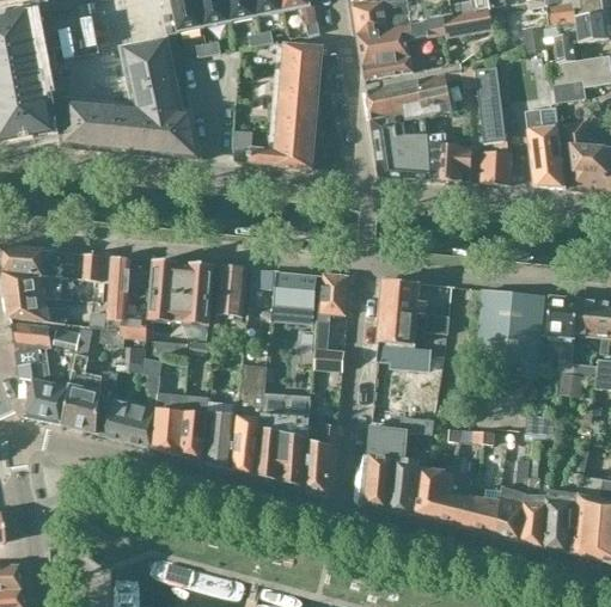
[(203,26),(197,0),(169,0),(176,32),(203,26)]
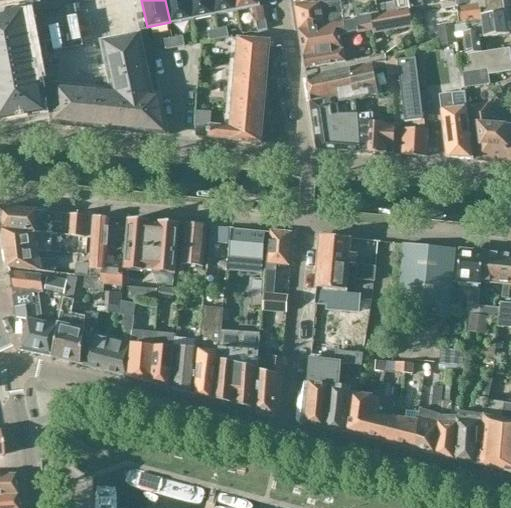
[(165,0),(170,22),(192,18),(188,0),(165,0)]
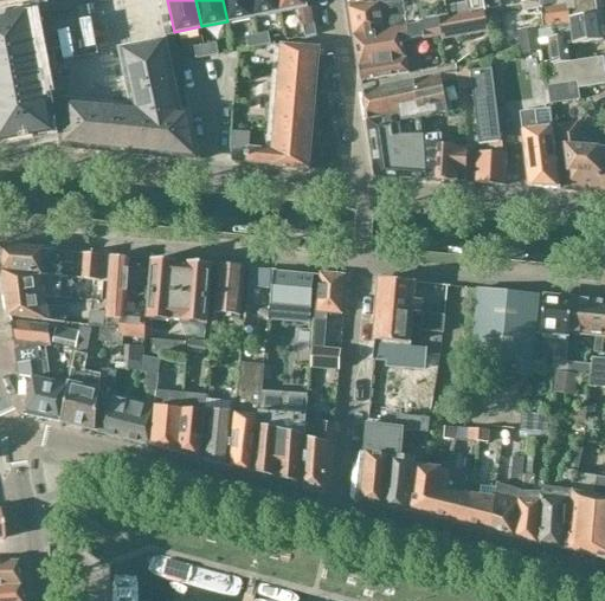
[(253,15),(250,0),(223,0),(227,21),(253,15)]
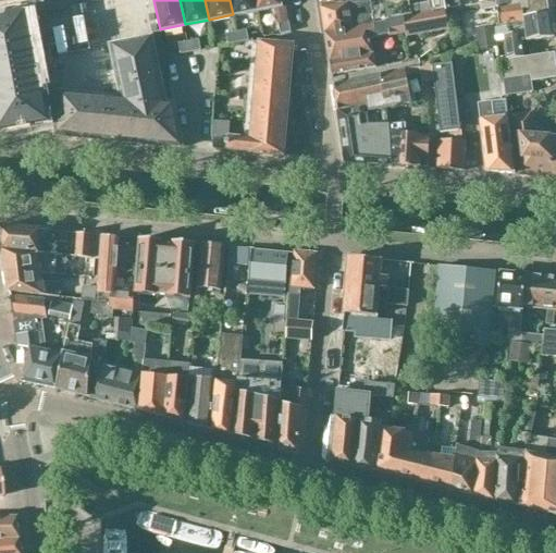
[(230,0),(233,14),(256,10),(254,0),(230,0)]
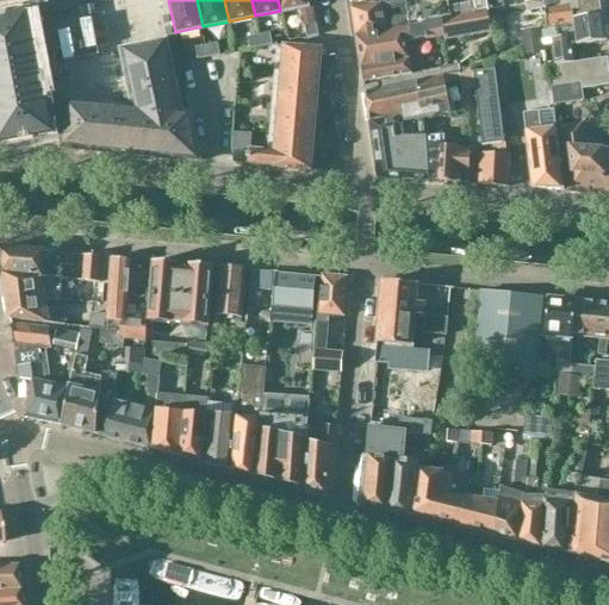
[(278,0),(280,11),(283,10),(308,5),(308,1),(308,0),(278,0)]
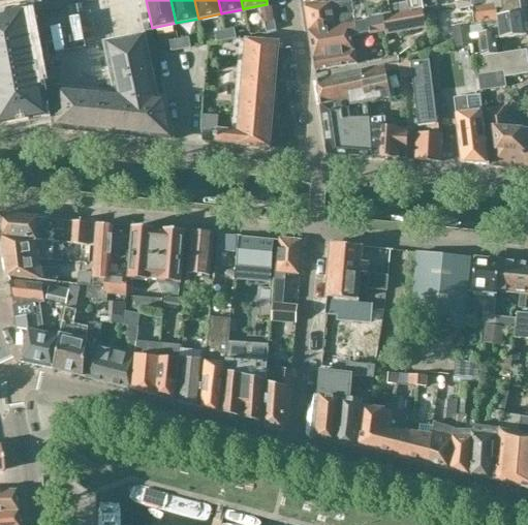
[(303,0),(308,30),(360,19),(354,0),(325,0),(303,0)]
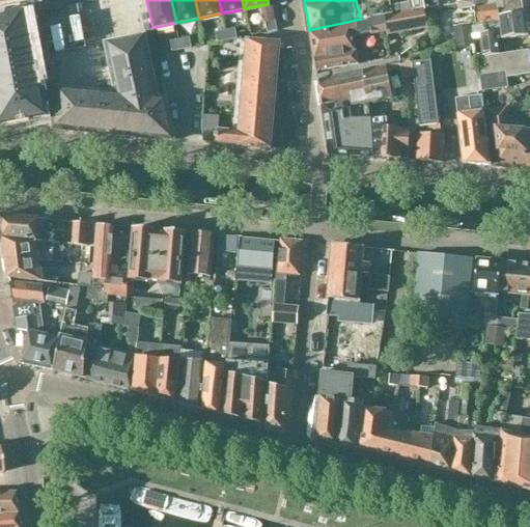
[(356,0),(361,19),(392,12),(390,3),(389,0),(356,0)]
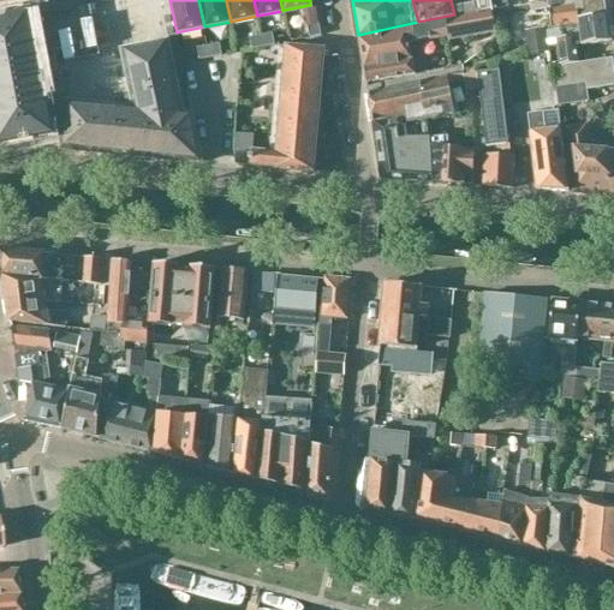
[(452,4),(454,15),(475,11),(474,0),(469,0),(452,4)]
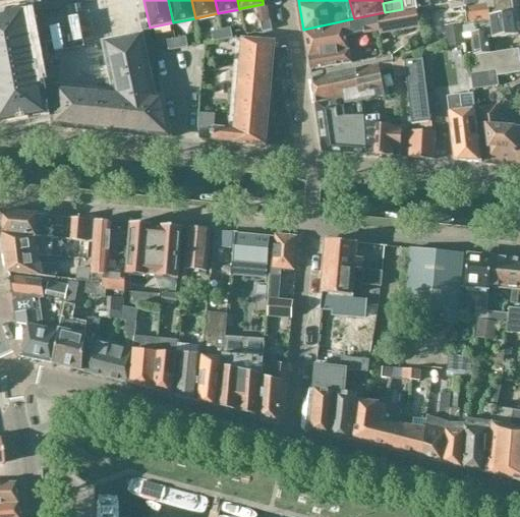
[(489,18),(488,13),(486,0),(463,0),(463,1),(464,3),(466,21),(473,20),(489,18)]
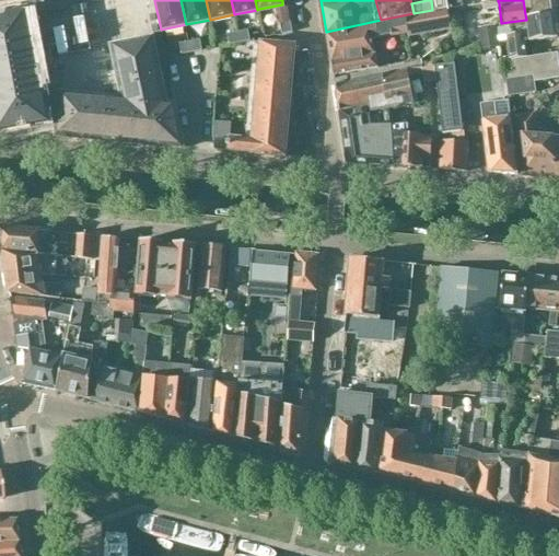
[(551,10),(549,0),(523,0),(525,14),(551,10)]
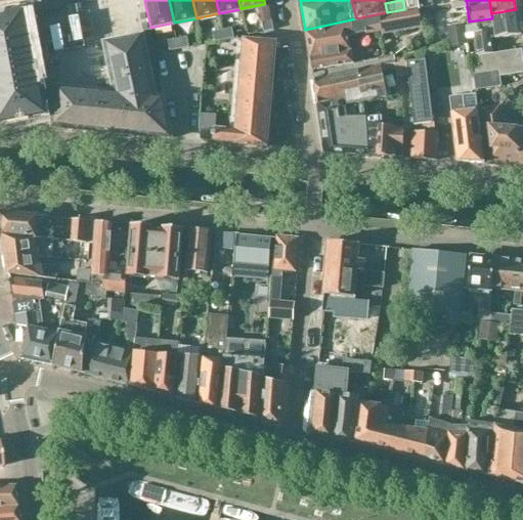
[(311,69),(353,60),(351,47),(349,35),(381,29),(382,32),(413,26),(422,25),(419,6),(418,6),(404,9),(387,12),(356,18),(305,30),(309,54),(311,69)]
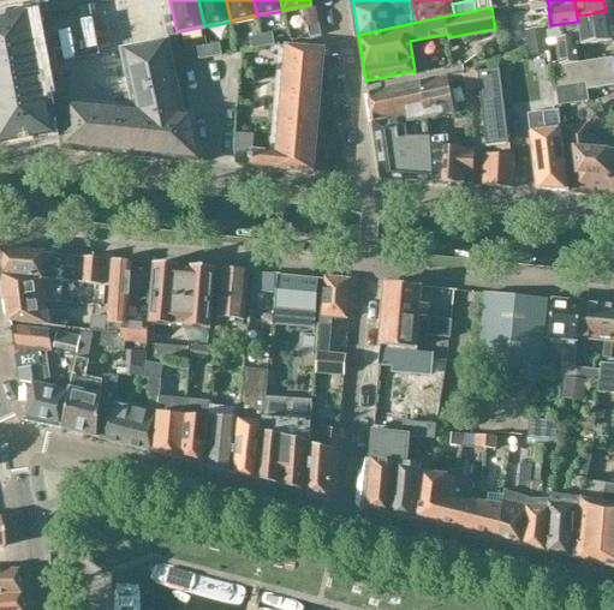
[(195,132),(176,34),(120,46),(130,90),(124,91),(123,103),(45,96),(29,9),(0,13),(0,138),(58,147),(202,160),(195,132)]
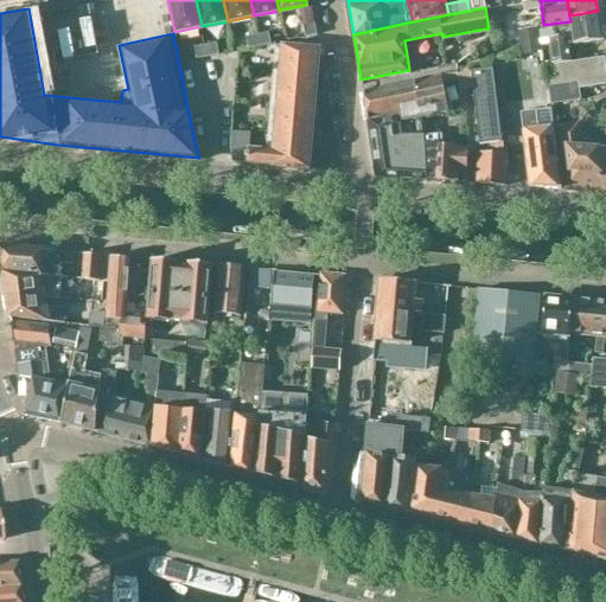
[(571,21),(552,24),(554,34),(548,36),(552,62),(569,59),(567,43),(601,38),(598,11),(569,15),(571,21)]
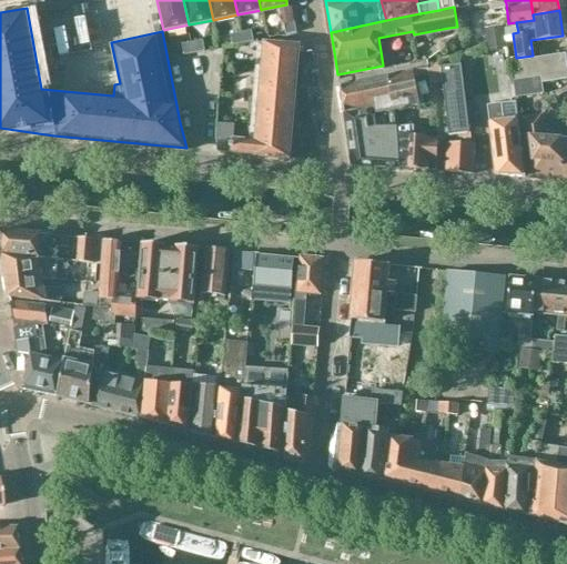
[(285,31),(295,29),(293,19),(283,21),(285,31)]
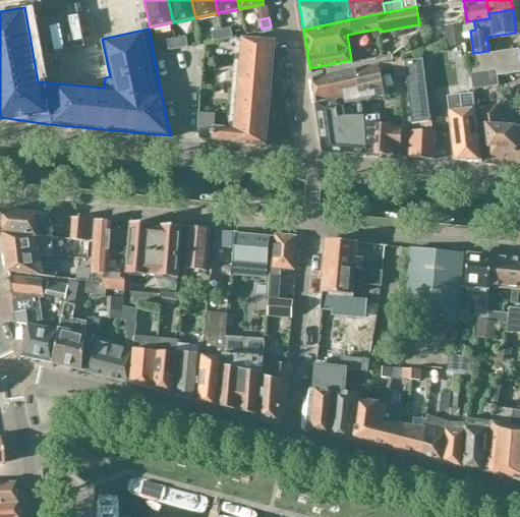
[(463,41),(460,20),(443,23),(446,44),(463,41)]
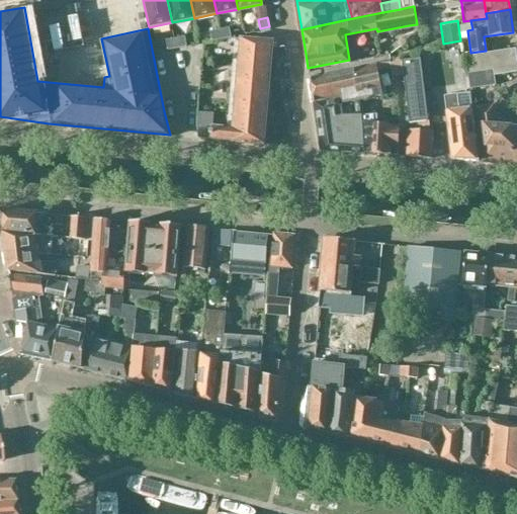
[(231,34),(230,29),(229,24),(219,26),(221,36),(231,34)]
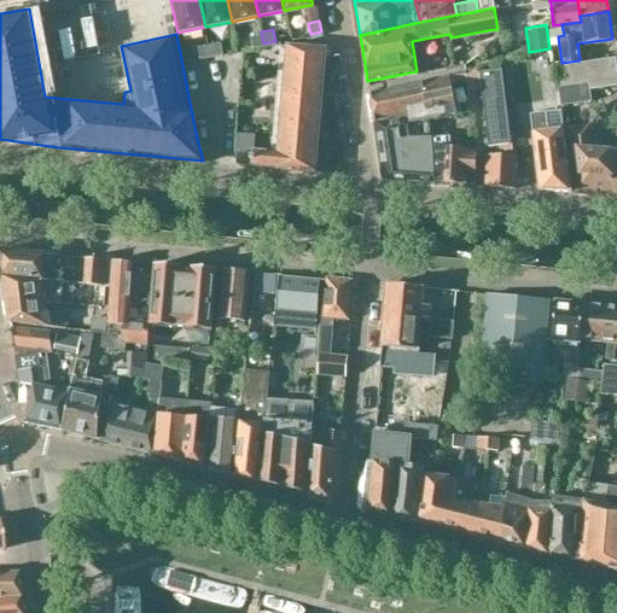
[(250,34),(252,46),(263,44),(261,31),(250,34)]
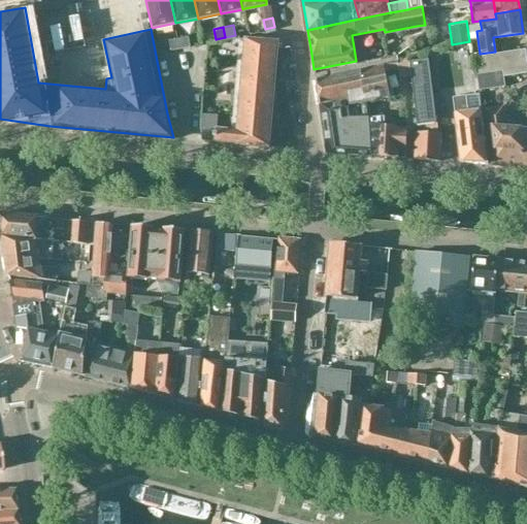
[(190,44),(188,35),(177,36),(179,46),(190,44)]
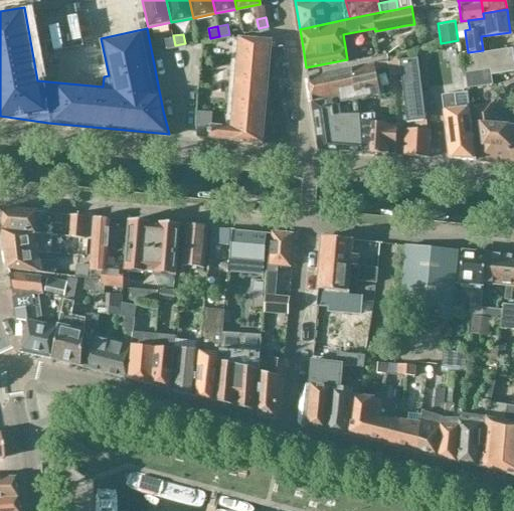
[(175,45),(173,35),(164,37),(166,47),(175,45)]
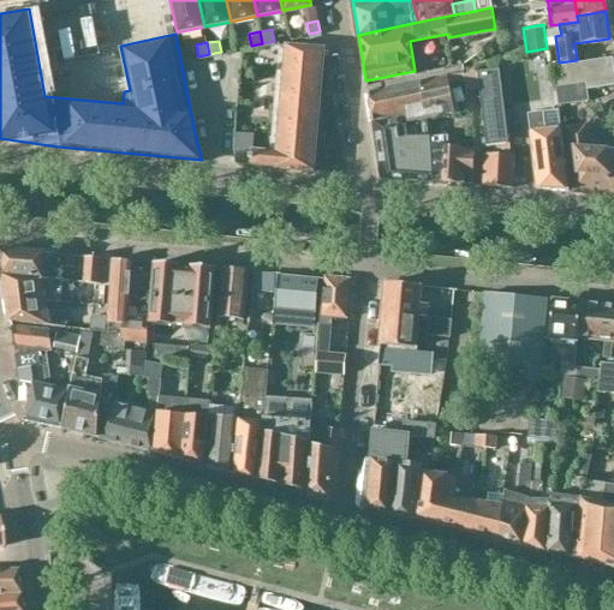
[(233,142),(236,160),(250,161),(250,162),(274,165),(274,166),(313,169),(323,46),(285,43),(275,150),(251,148),(252,131),(234,130),(234,135),(233,135),(233,142)]
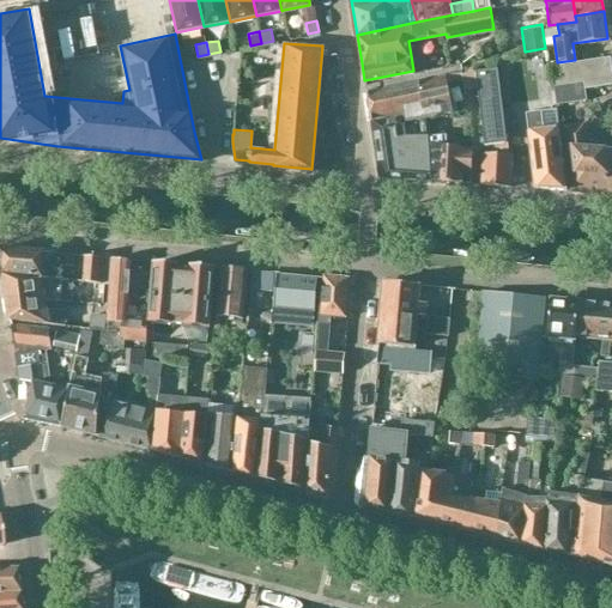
[(611,81),(611,72),(610,55),(550,64),(552,84),(583,79),(585,86),(611,81)]
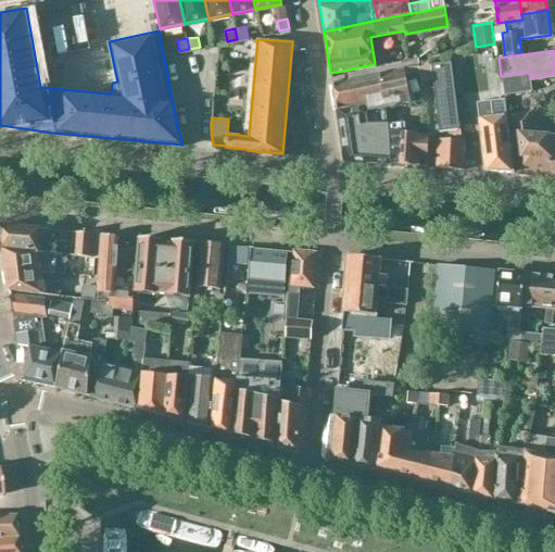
[(450,61),(430,63),(439,129),(458,127),(450,61)]
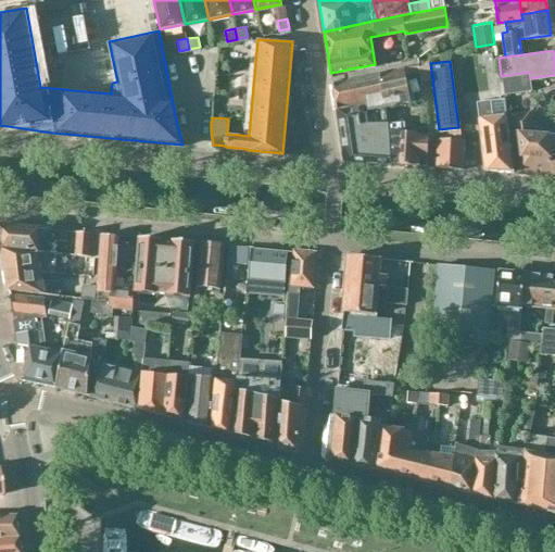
[(350,78),(332,82),(336,107),(365,103),(383,101),(386,100),(388,100),(388,105),(410,101),(403,67),(379,72),(356,76),(354,77),(350,78)]
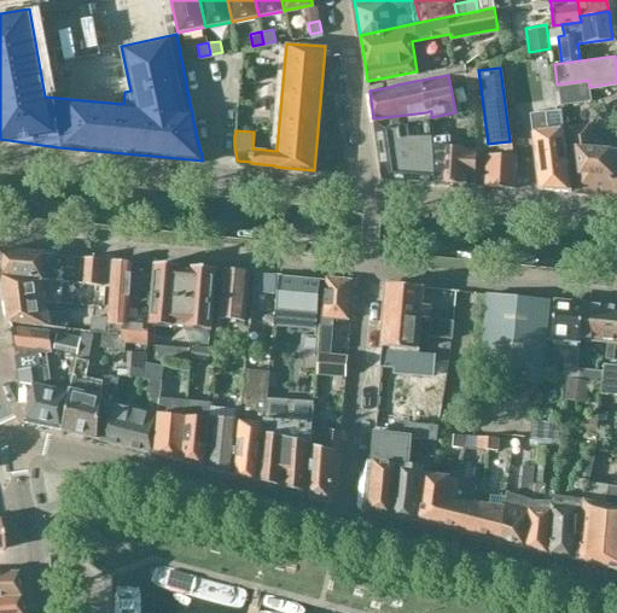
[(562,107),(529,111),(537,187),(570,188),(562,107)]
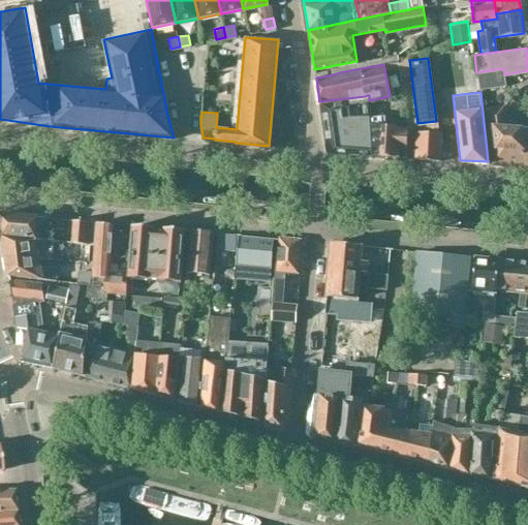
[(367,96),(347,98),(319,101),(327,151),(371,154),(368,117),(368,116),(367,96)]
